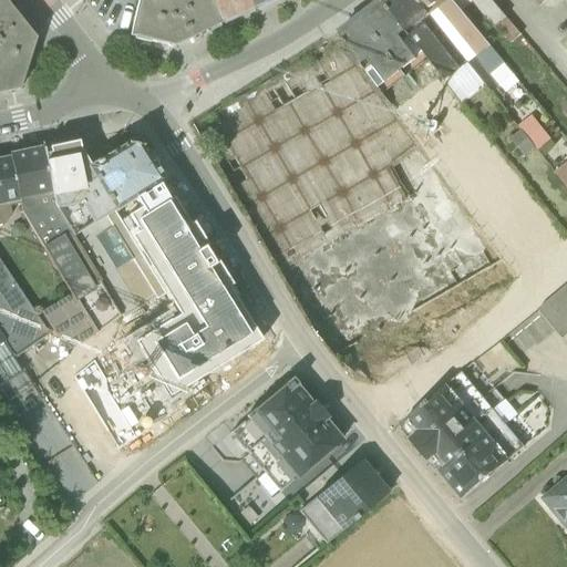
[(0,0),(0,93),(18,90),(34,40),(2,0),(0,0)]
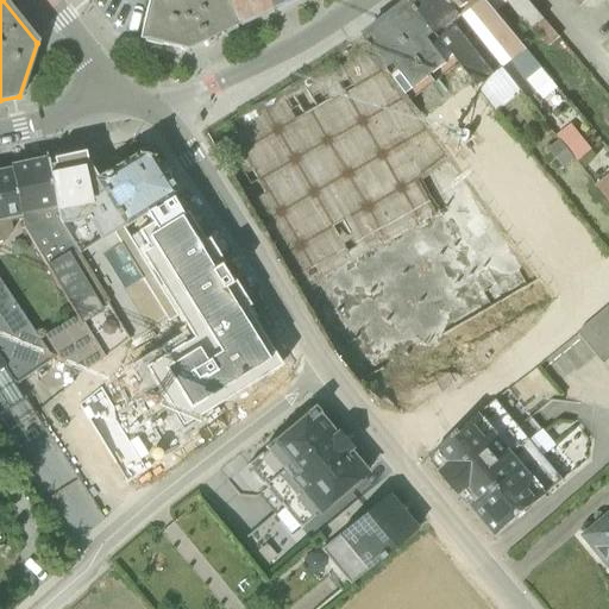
[(224,0),(148,0),(139,39),(186,50),(236,26),(224,0)]
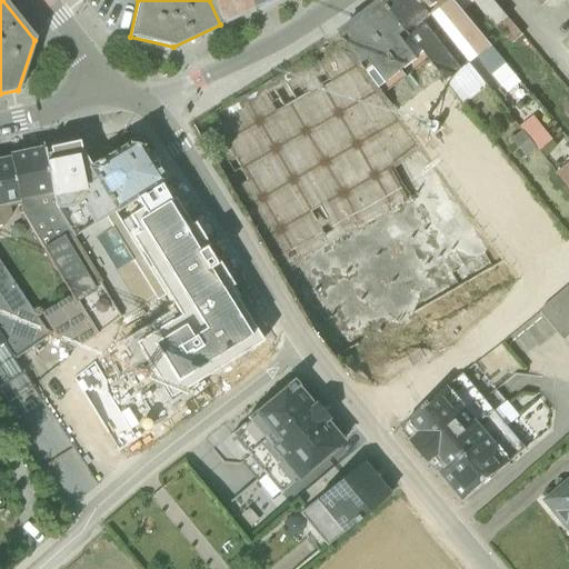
[(209,0),(220,25),(251,10),(246,0),(209,0)]
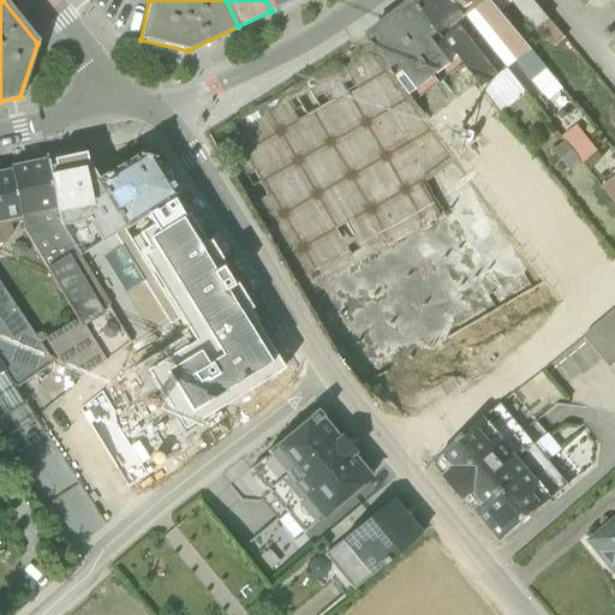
[(266,0),(272,11),(293,0),(266,0)]
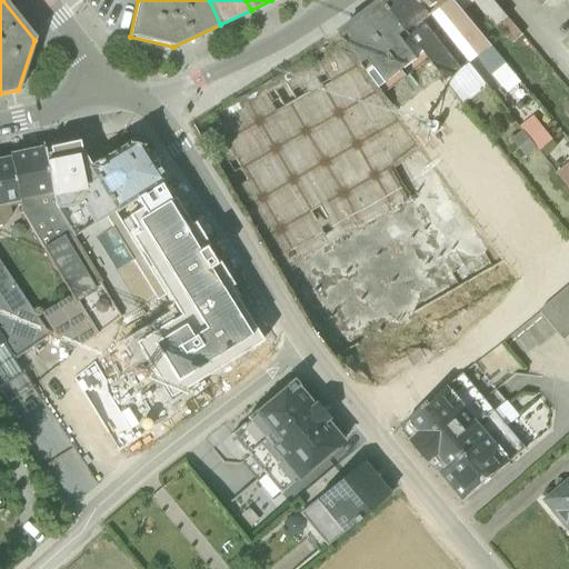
[(426,56),(446,81),(469,65),(417,0),(386,0),(383,2),(426,56)]
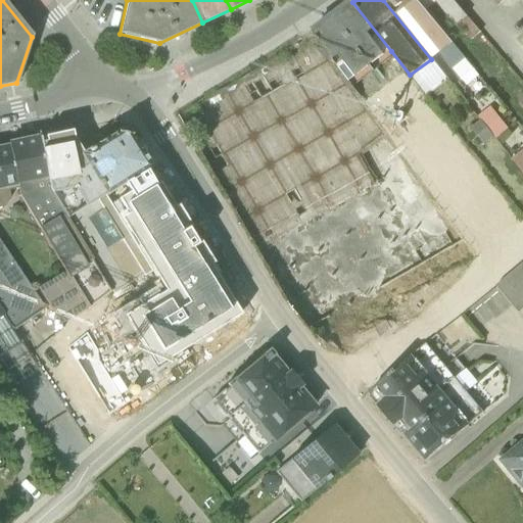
[(468,90),(481,79),(425,10),(416,0),(383,0),(431,59),(437,54),(468,90)]
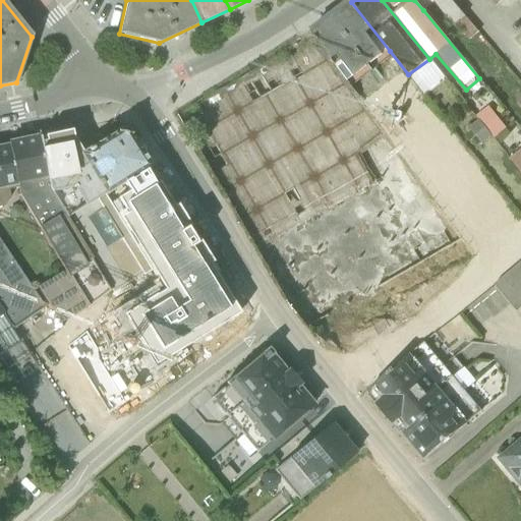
[(450,0),(414,0),(423,10),(433,3),(452,25),(454,24),(468,41),(477,33),(464,16),(450,0)]
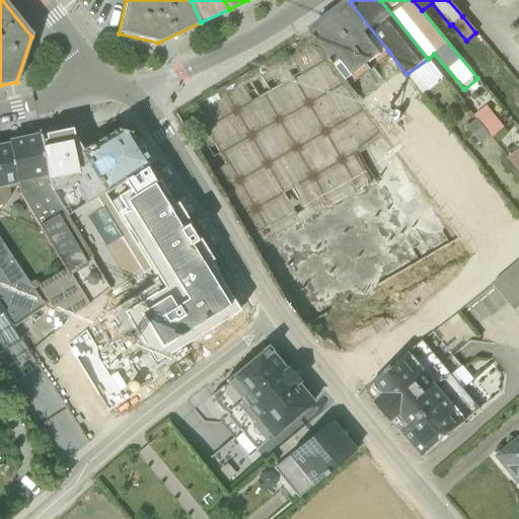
[(388,51),(350,2),(338,10),(339,13),(331,19),(367,67),(388,51)]
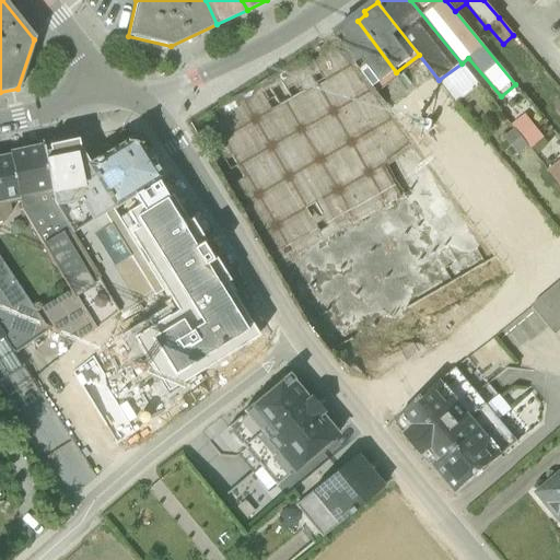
[(347,25),(334,35),(374,89),(396,72),(358,21),(349,26),(347,25)]
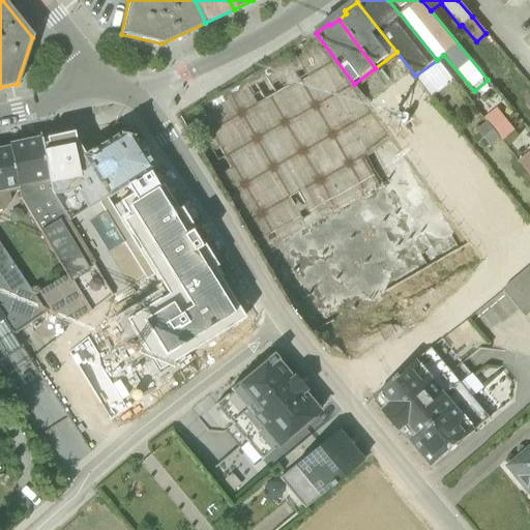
[(437,60),(415,76),(431,95),(451,79),(437,60)]
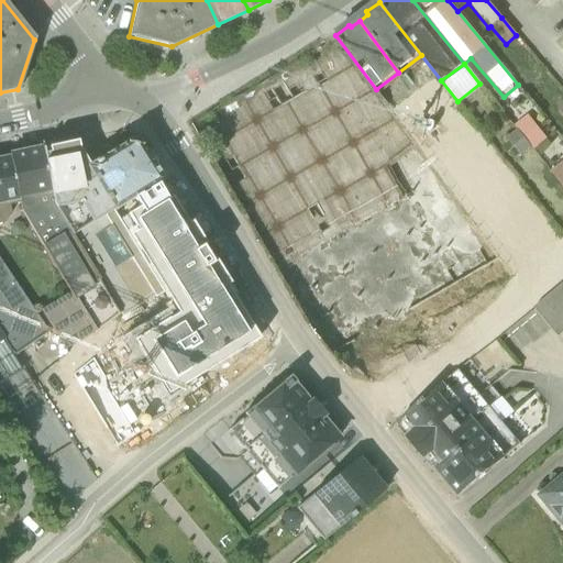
[(545,140),(527,116),(514,127),(516,130),(530,147),(533,151),(545,140)]
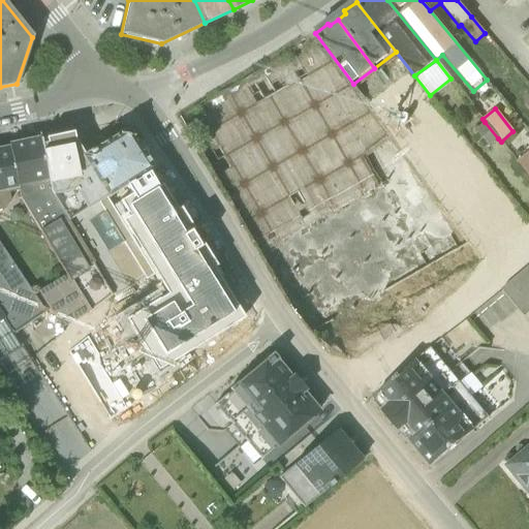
[(485,122),(475,130),(489,147),(498,138),(485,122)]
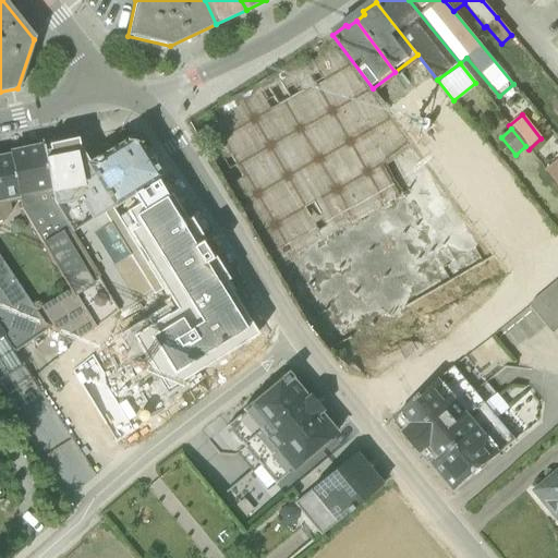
[(85,167),(111,208),(159,179),(137,145),(126,143),(85,167)]
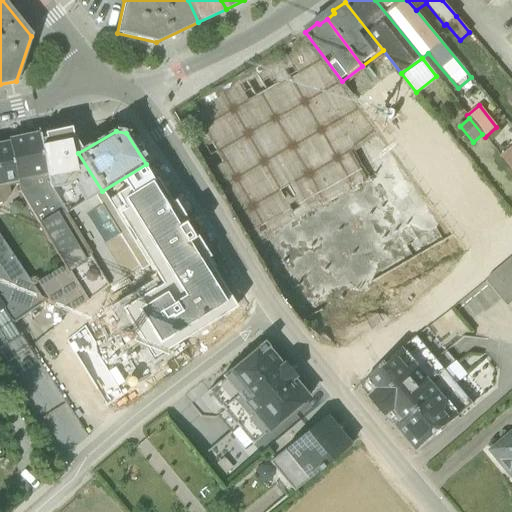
[(109,285),(111,288),(148,266),(78,153),(81,151),(70,134),(69,134),(57,137),(55,132),(54,132),(37,136),(48,186),(109,285)]
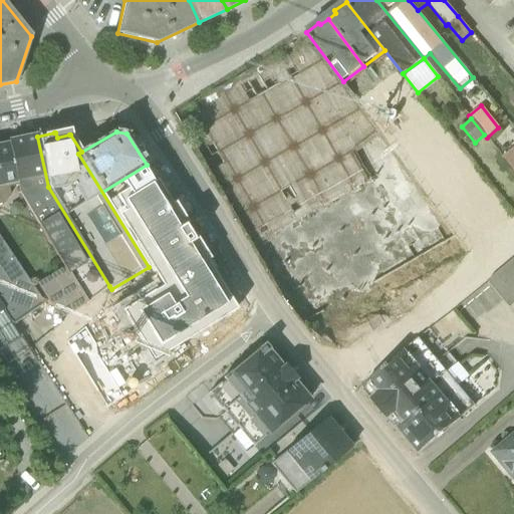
[(63,266),(85,302),(109,286),(48,187),(37,137),(8,143),(17,186),(19,195),(63,266)]
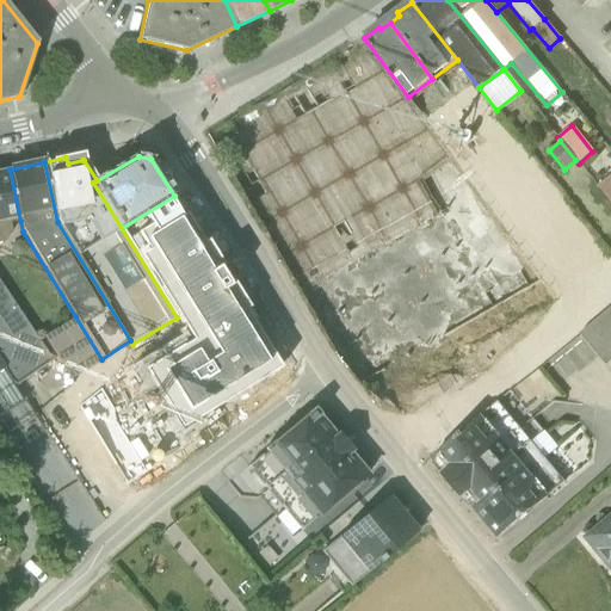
[(4,170),(0,171),(0,242),(4,242),(11,230),(8,222),(20,221),(10,172),(5,173),(4,170)]
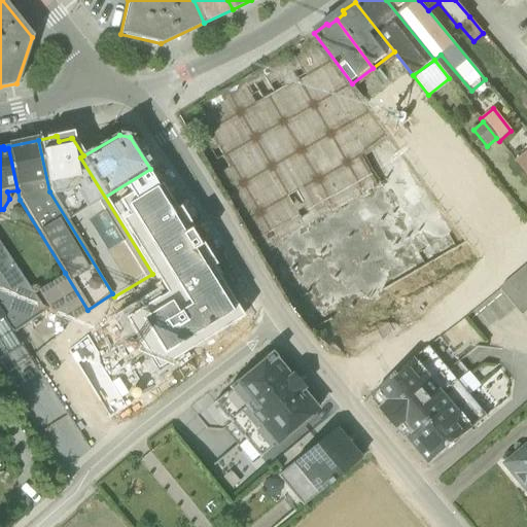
[(526,150),(515,161),(526,175),(526,150)]
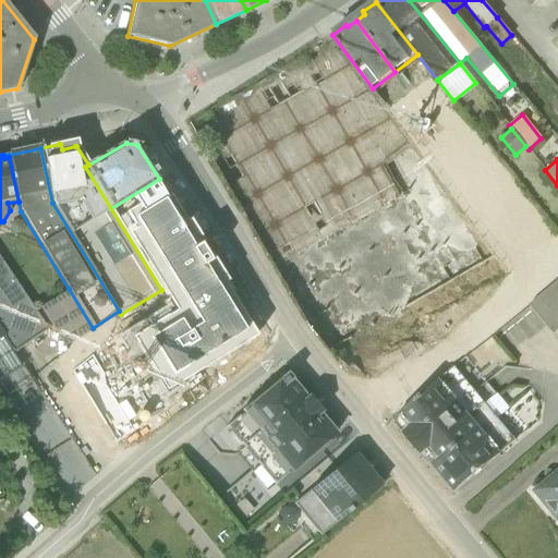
[(0,335),(2,339),(12,353),(48,330),(0,259),(0,335)]
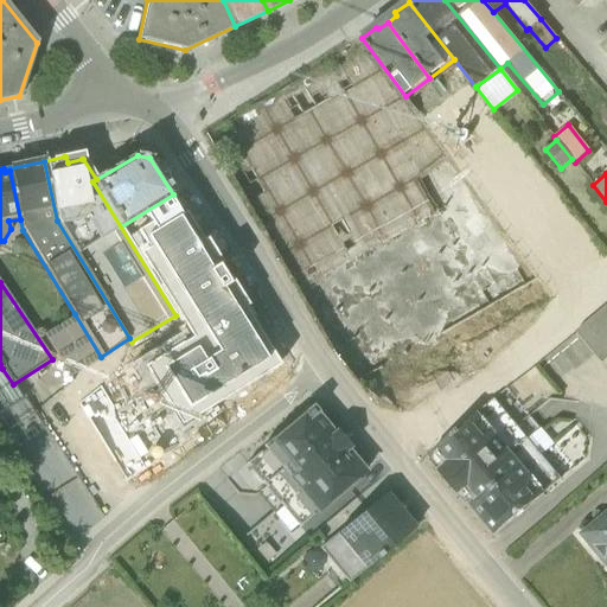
[(606,305),(575,332),(601,364),(606,359),(606,305)]
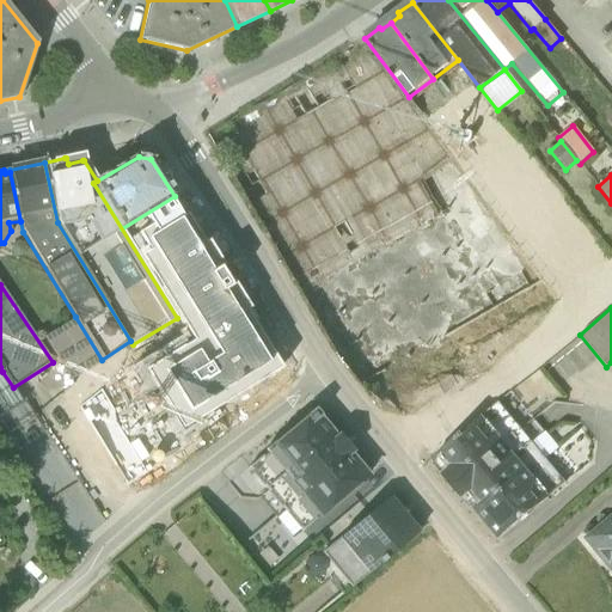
[(69,380),(102,360),(75,317),(43,337),(69,380)]
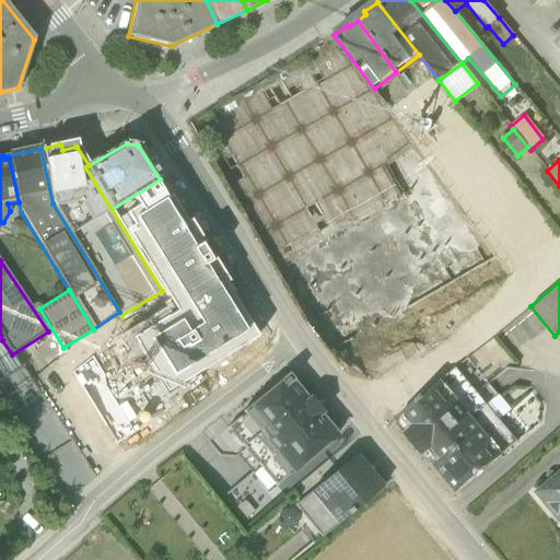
[(1,341),(2,340),(0,336),(0,364),(8,376),(20,369),(1,341)]
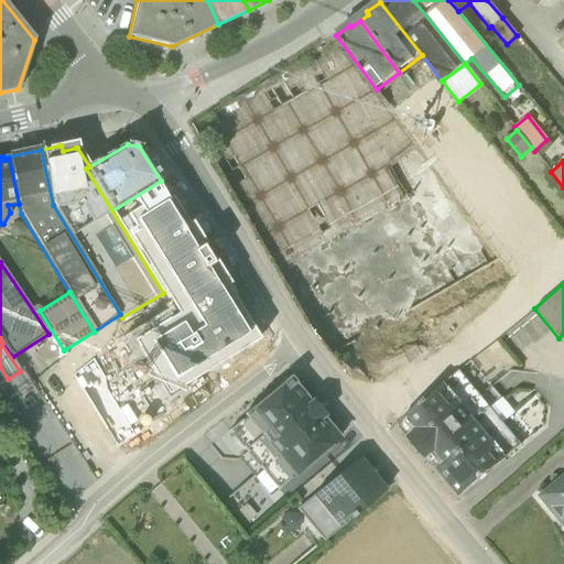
[(427,461),(489,408),(458,371),(397,423),(400,427),(400,429),(408,437),(427,461)]
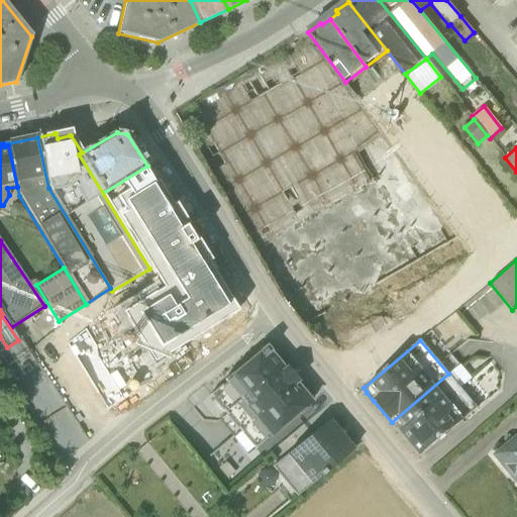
[(310,402),(265,348),(210,395),(240,431),(232,438),(245,453),(252,447),(254,449),(310,402)]
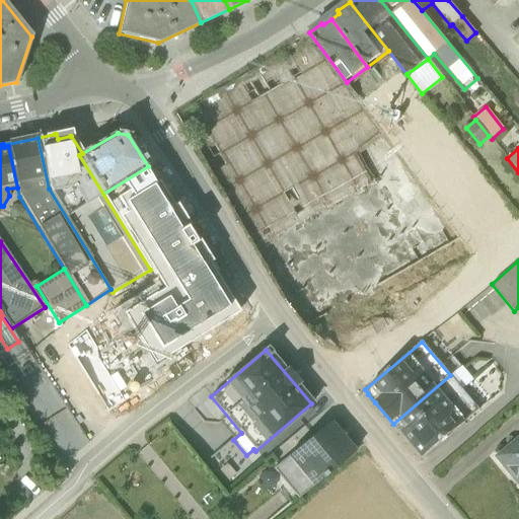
[(427,455),(479,410),(463,390),(473,380),(462,366),(450,376),(450,375),(393,424),(420,455),(427,455)]
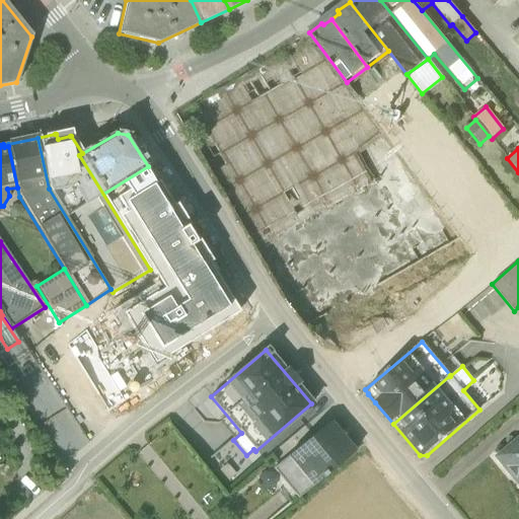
[(274,469),(297,498),(353,452),(328,423),(274,469)]
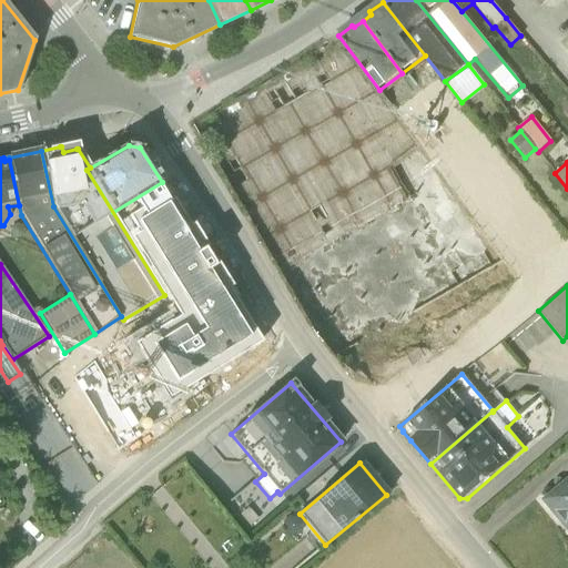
[(567,526),(567,484),(547,501),(567,526)]
